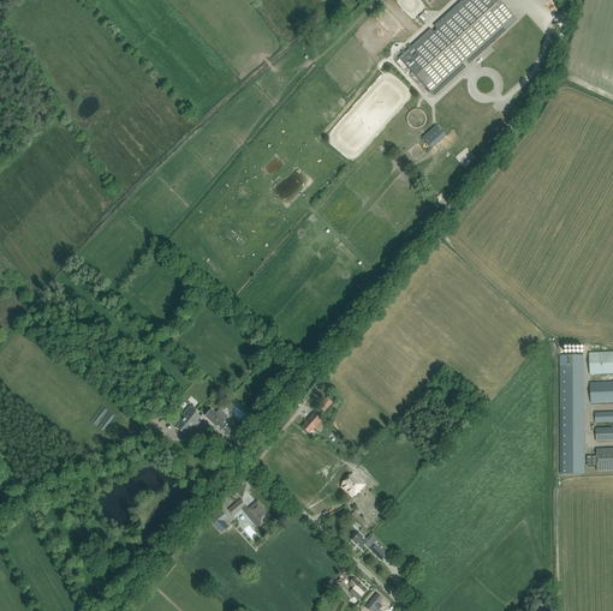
[(466,60),(493,36),(491,35),(512,16),(499,0),(459,0),(457,0),(432,23),(435,27),(432,29),(428,25),(397,55),(430,93),(463,64),(460,60),(463,57),(466,60)]
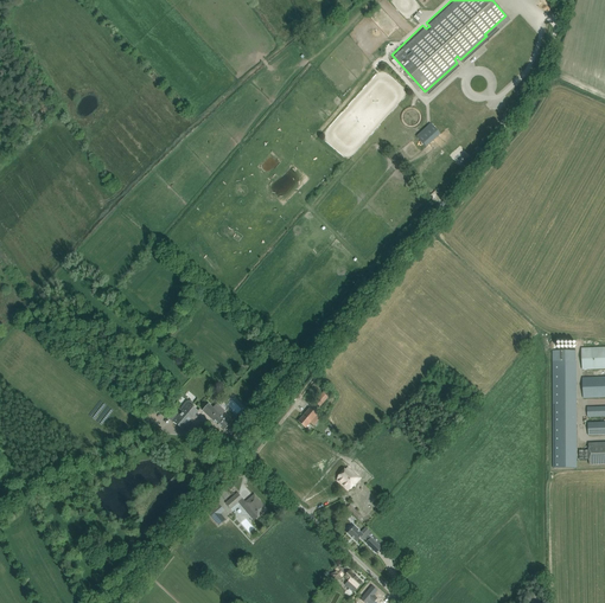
[(413,133),(424,143),(438,130),(427,120),(413,133)]
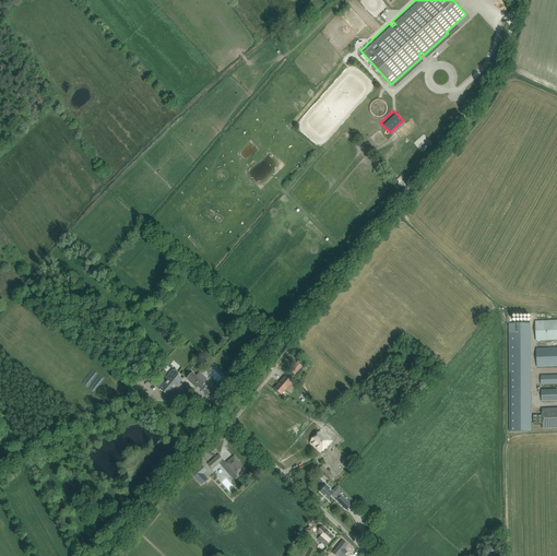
[(556,317),(533,319),(534,338),(556,336),(556,344),(534,345),(535,364),(556,362),(556,317)]
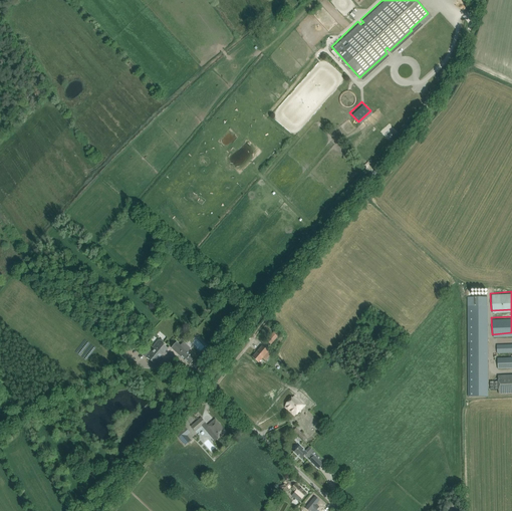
[(484,294),(466,294),(466,394),(486,394),(485,303),(484,303),(484,294)]
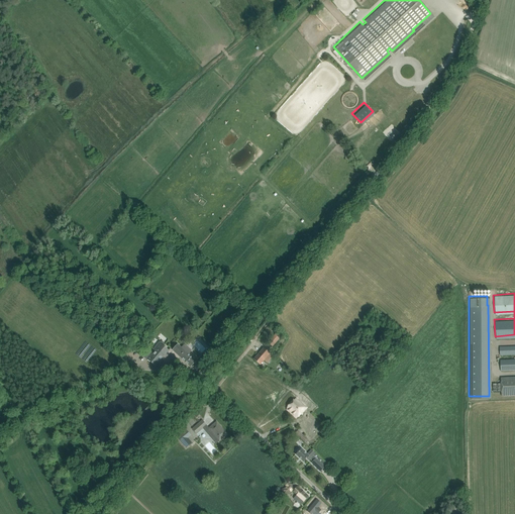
[(280,332),(275,328),(266,339),(271,343),(280,332)]
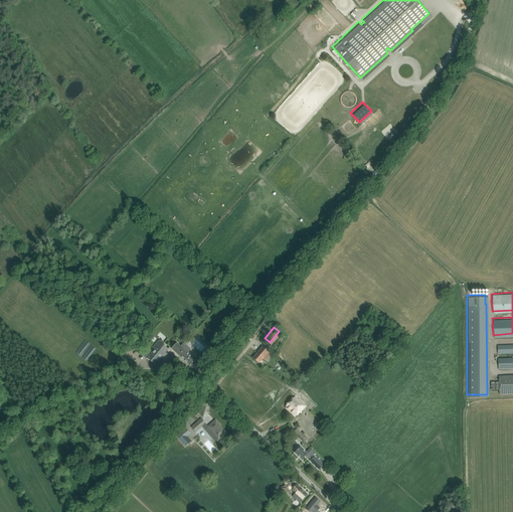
[(191,341),(201,350),(207,343),(197,334),(191,341)]
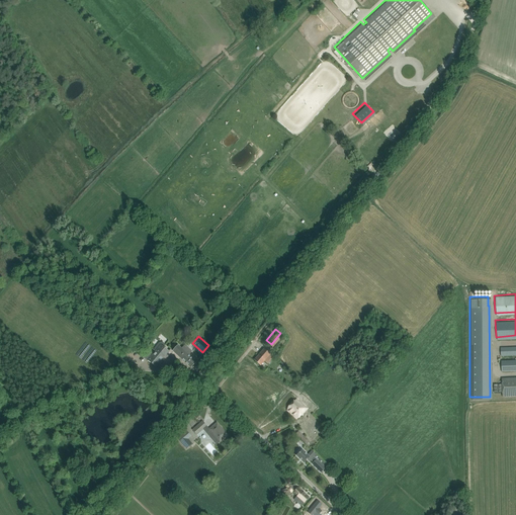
[(142,352),(141,353),(144,355),(146,357),(154,363),(156,361),(157,362),(160,359),(159,358),(167,348),(163,345),(164,345),(164,344),(164,343),(164,342),(160,339),(159,339),(158,339),(157,339),(156,340),(152,345),(152,346),(150,349),(146,346),(142,352)]
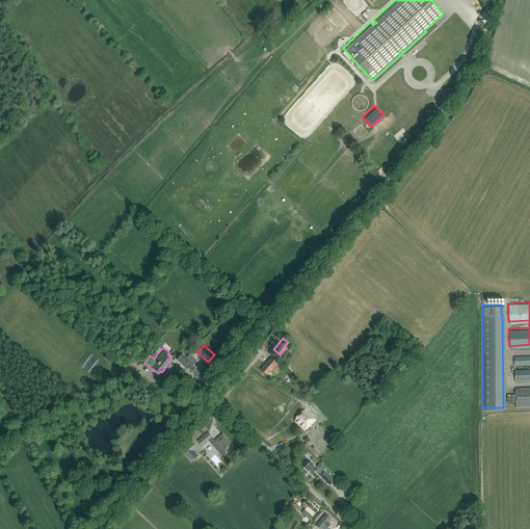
[(181,351),(175,356),(193,375),(193,374),(196,377),(202,372),(200,369),(191,362),(194,360),(186,352),(184,354),(181,351)]
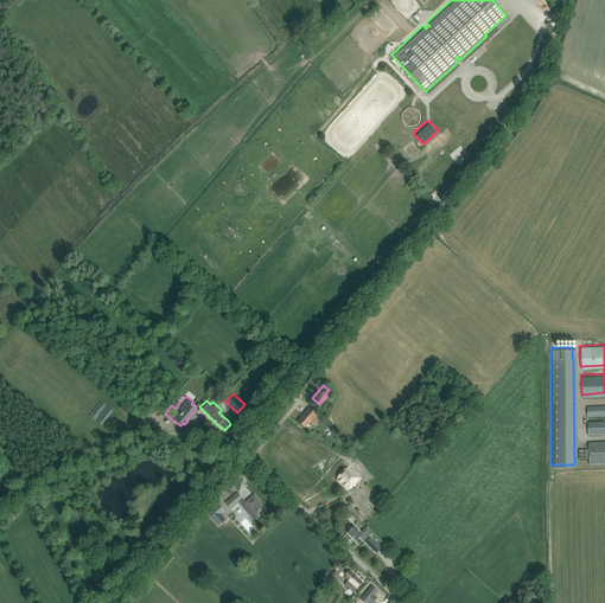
[(604,412),(604,403),(586,404),(586,414),(604,412)]
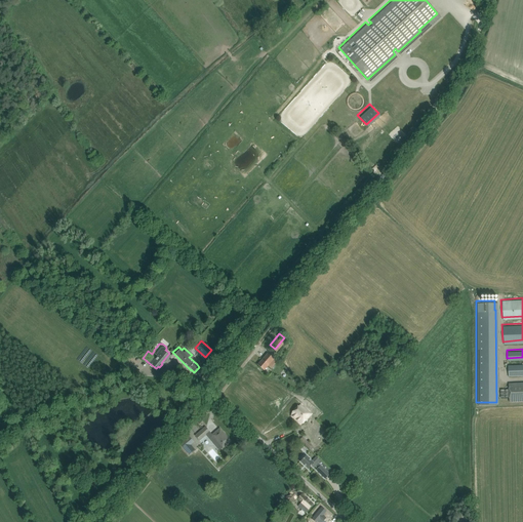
[(275,359),(265,351),(255,362),(262,367),(266,363),(269,366),(275,359)]
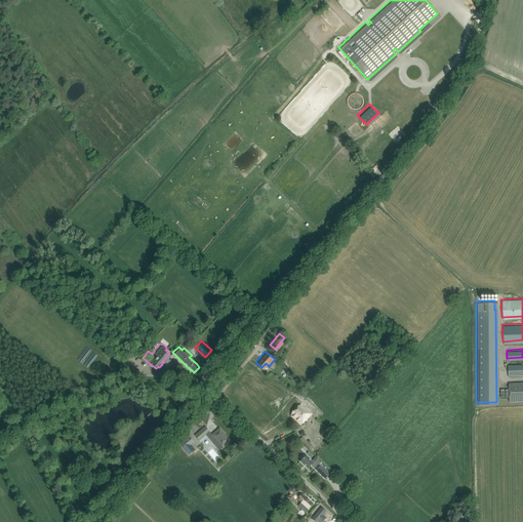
[(522,362),(507,363),(508,374),(522,373),(522,362)]
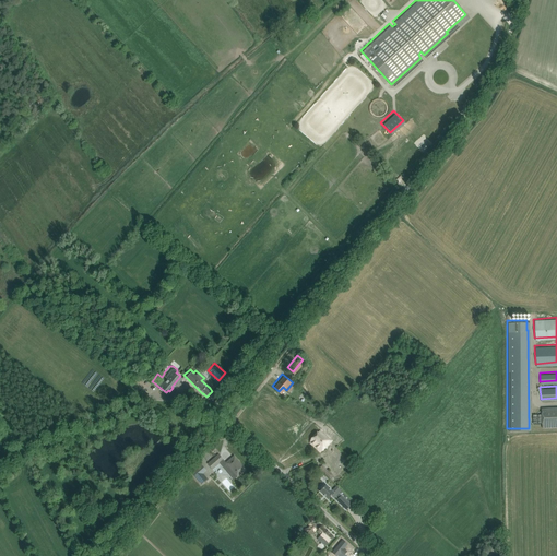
[(356,394),(362,400),(366,394),(360,389),(356,394)]
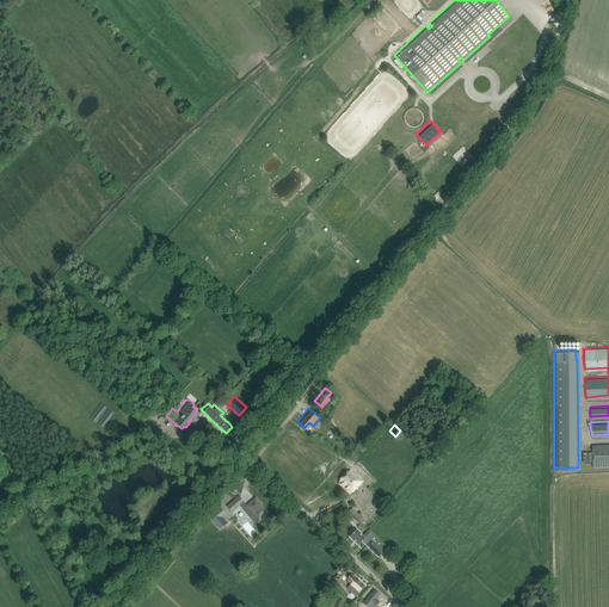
[(592,465),(608,464),(608,443),(591,444),(592,465)]
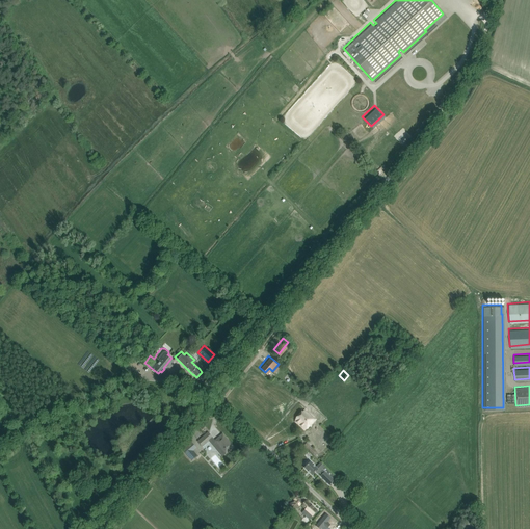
[(194,394),(188,387),(184,391),(190,398),(194,394)]
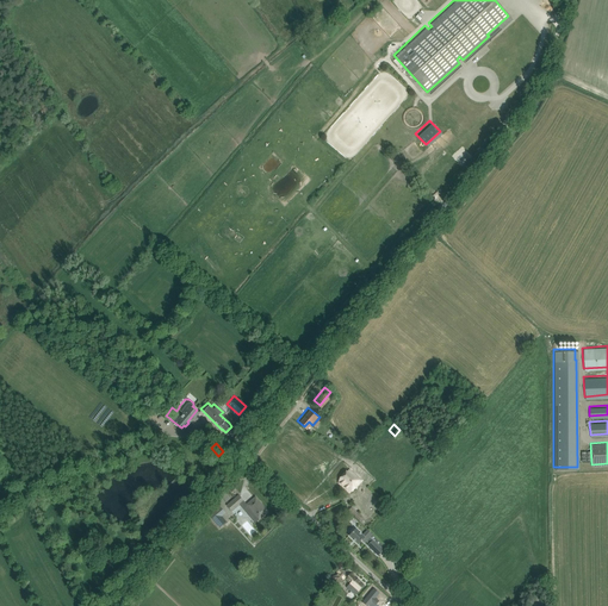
[(336,480),(340,483),(342,481),(349,487),(359,476),(347,467),(337,478),(336,480)]
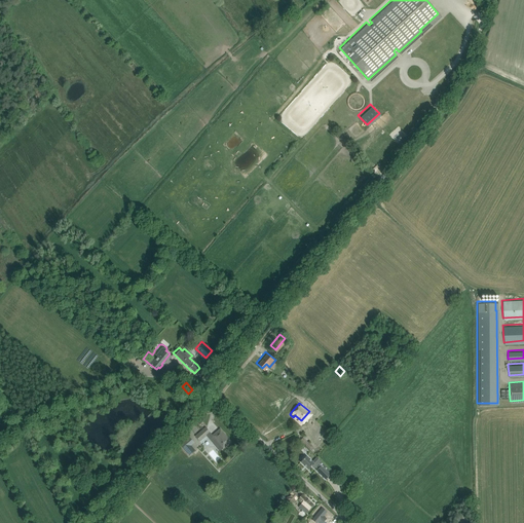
[(208,430),(203,424),(193,434),(197,439),(208,430)]
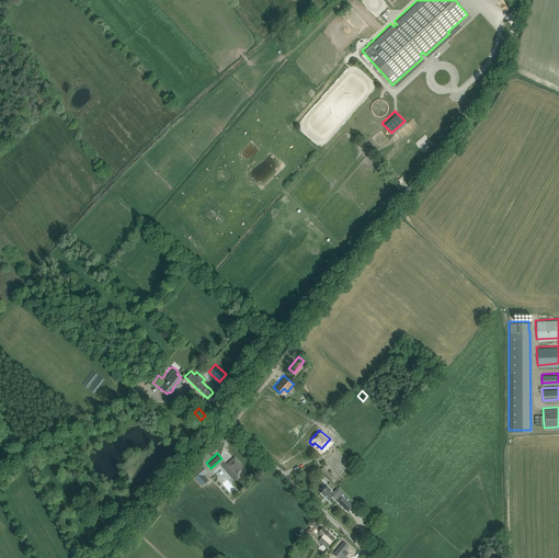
[(237,460),(236,458),(232,455),(220,465),(227,471),(230,469),(236,476),(244,468),(238,460),(237,460)]
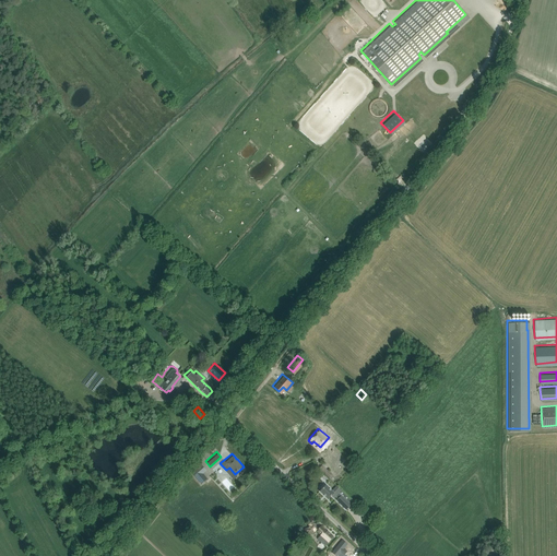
[(203,466),(199,462),(190,470),(199,481),(204,477),(199,471),(203,466)]
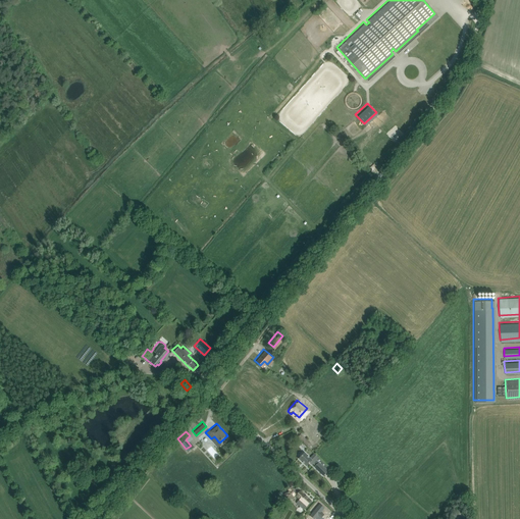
[(298,431),(296,434),(305,443),(307,439),(298,431)]
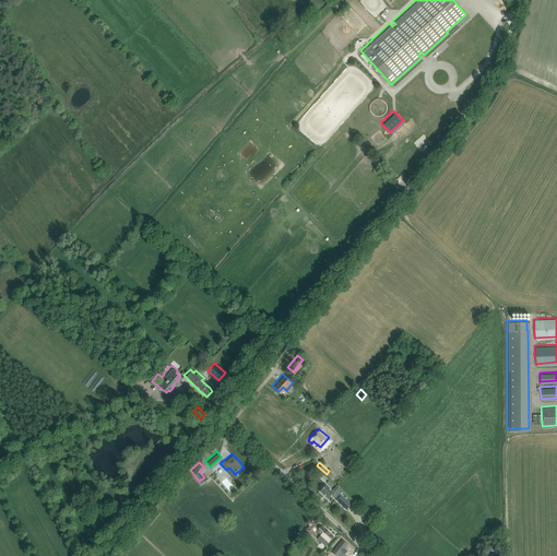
[(320,486),(318,488),(326,496),(329,493),(332,495),(333,494),(336,496),(340,493),(336,491),(339,487),(336,485),(332,489),(323,482),(322,481),(318,485),(320,486)]
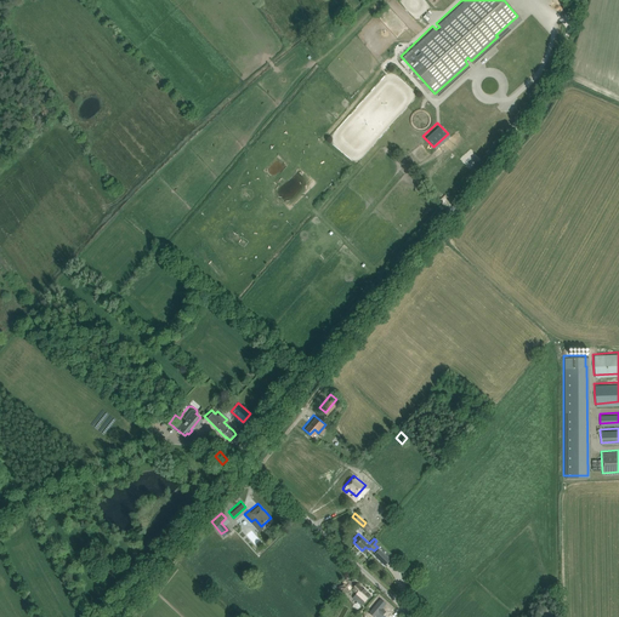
[(372,552),(382,563),(387,556),(378,547),(374,550),(372,552)]
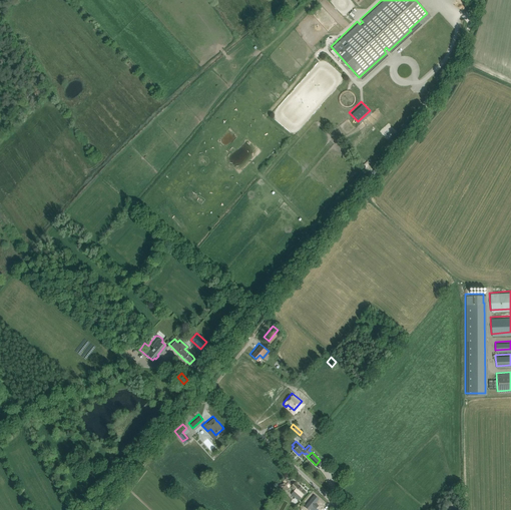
[(279,482),(277,483),(277,485),(279,487),(281,486),(283,489),(287,484),(287,485),(288,484),(289,485),(292,488),(289,492),(293,495),(292,496),(294,499),(295,498),(296,498),(298,496),(304,489),(293,480),(291,482),(291,481),(284,476),(282,479),(283,480),(280,482),(279,482)]
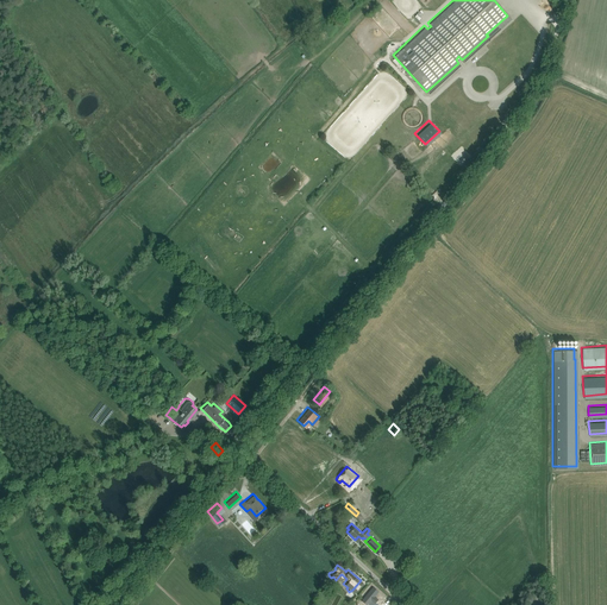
[(371,584),(360,598),(364,603),(365,602),(369,604),(373,600),(376,597),(373,593),(376,588),(371,584)]
